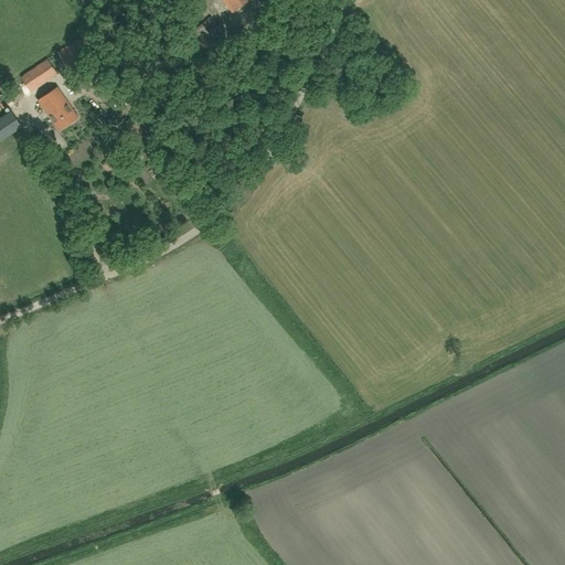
[(222,0),(232,13),(248,0),(222,0)]
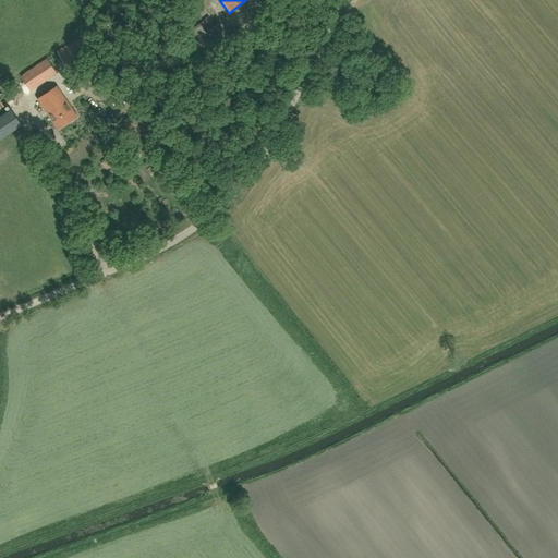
[(71,74),(93,61),(79,38),(58,51),(71,74)]
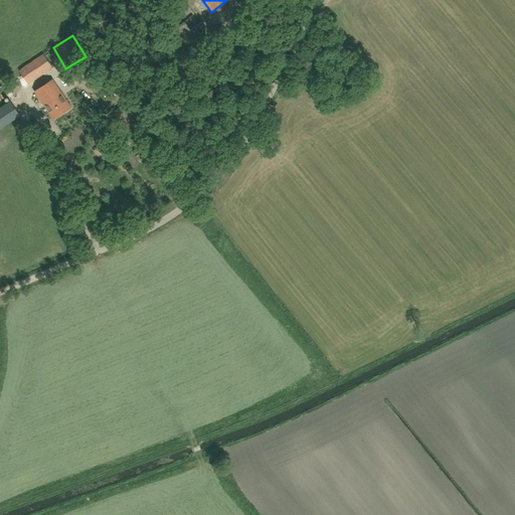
[(28,84),(52,68),(44,54),(19,70),(28,84)]
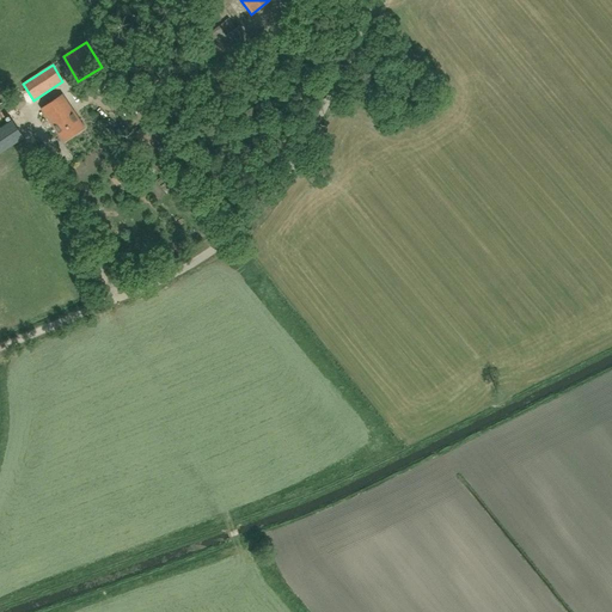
[(116,73),(111,67),(91,80),(97,89),(104,83),(111,93),(116,91),(109,80),(116,73)]
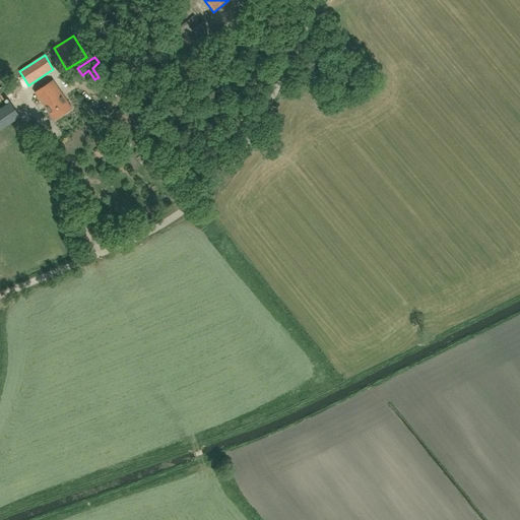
[(54,120),(72,109),(54,81),(36,93),(54,120)]
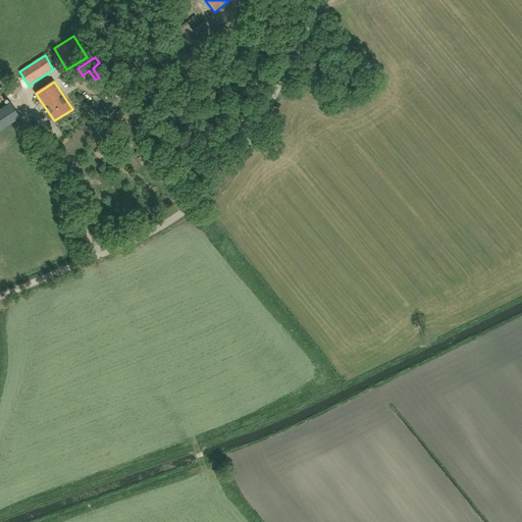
[(14,125),(22,121),(14,104),(0,110),(0,129),(13,123),(14,125)]
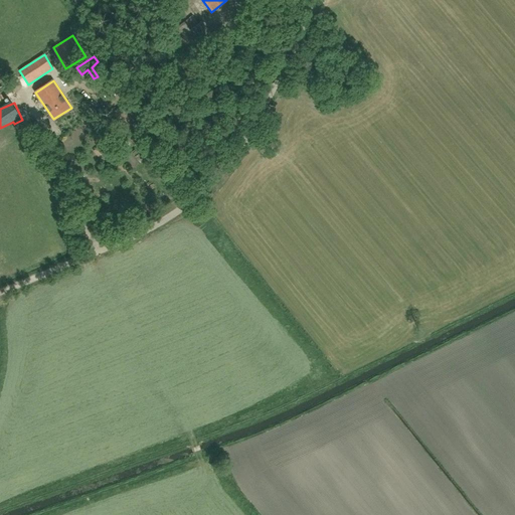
[(119,140),(137,128),(132,121),(115,134),(119,140)]
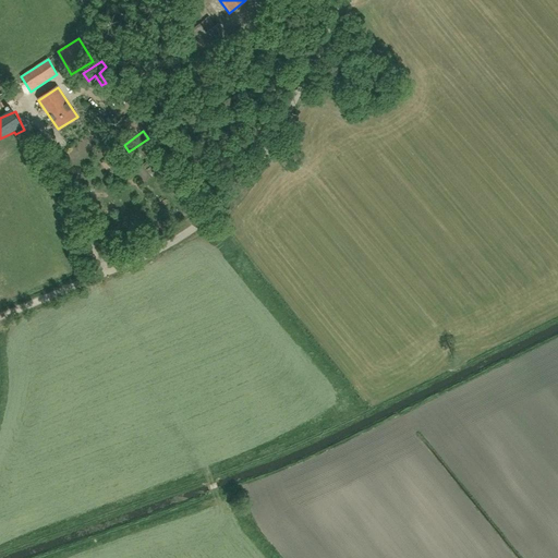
[(154,176),(157,173),(150,164),(146,166),(154,176)]
